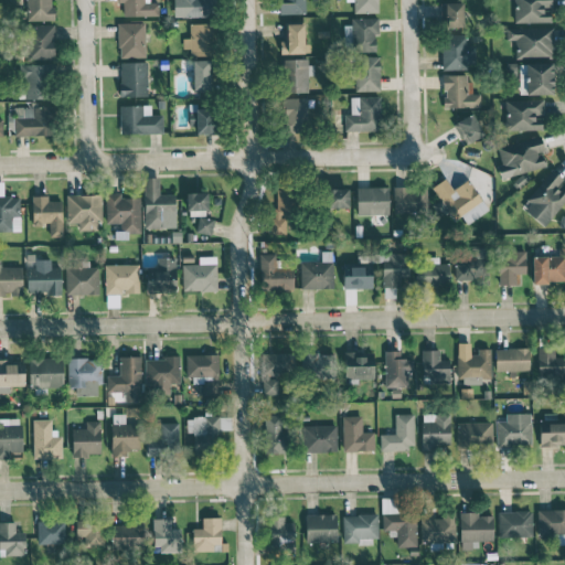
[(52,0),(19,0),(19,10),(27,10),(27,21),(53,20),(52,0)]
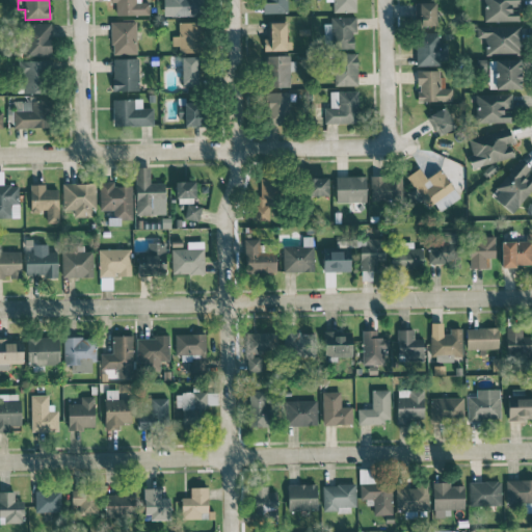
[(139,0),(109,0),(110,2),(115,2),(116,16),(149,15),(149,2),(139,2),(139,0)]
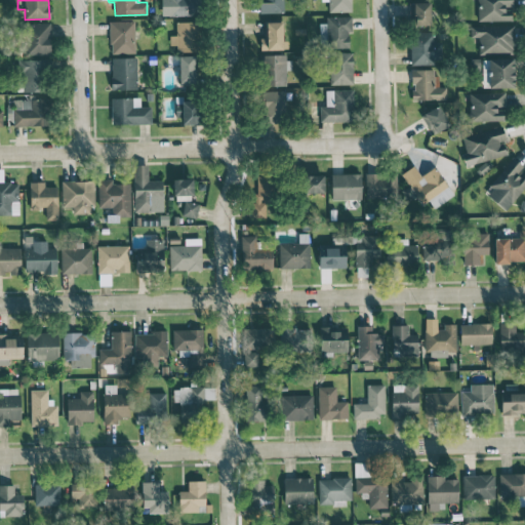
[(200,0),(167,0),(168,16),(201,15),(200,0)]
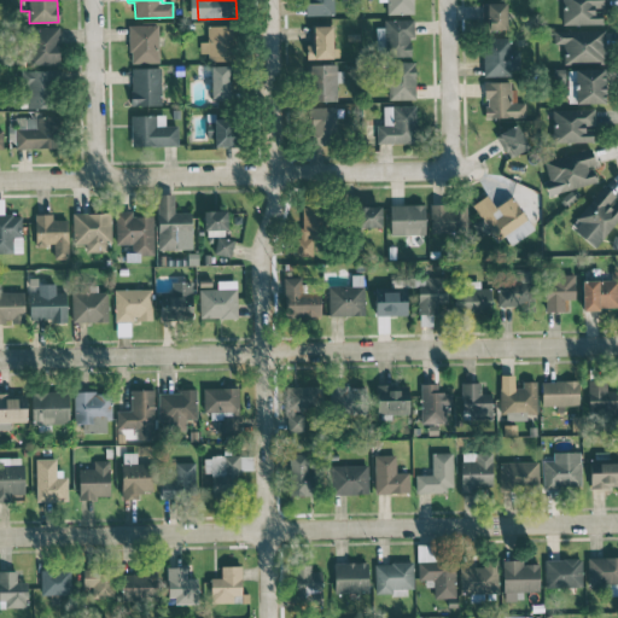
[(304,0),(304,15),(333,15),(333,0),(304,0)]
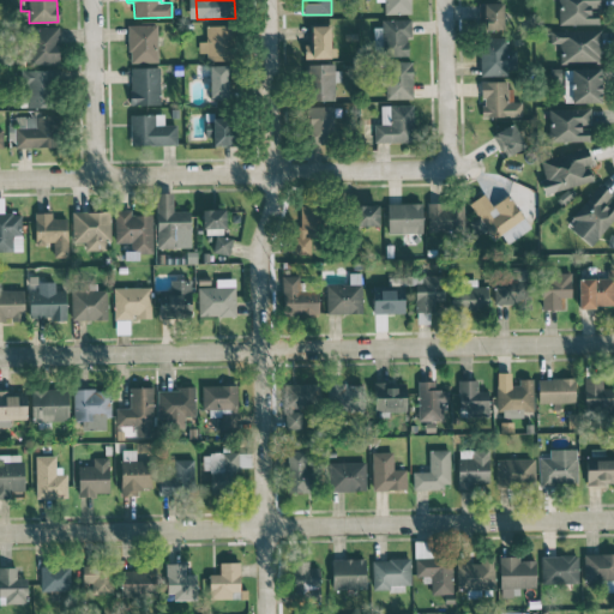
[(375,0),(375,1),(384,1),(384,14),(410,13),(410,0),(375,0)]
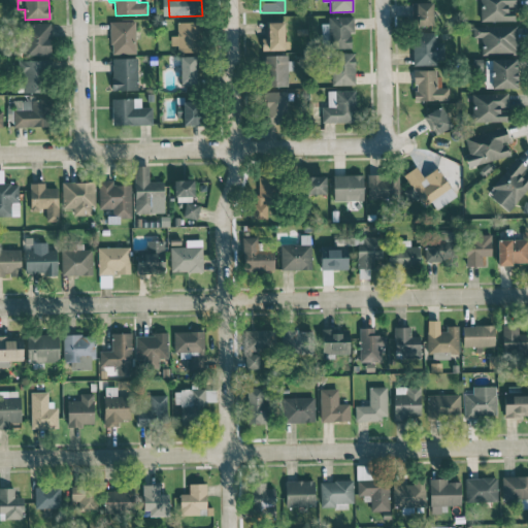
[(480,0),(481,21),(515,21),(515,7),(516,7),(515,0),(480,0)]
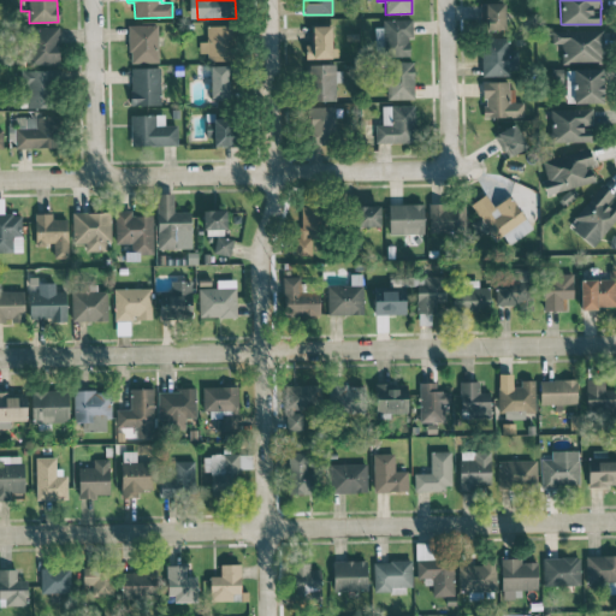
[(505,29),(504,3),(480,4),(480,30),(505,29)]
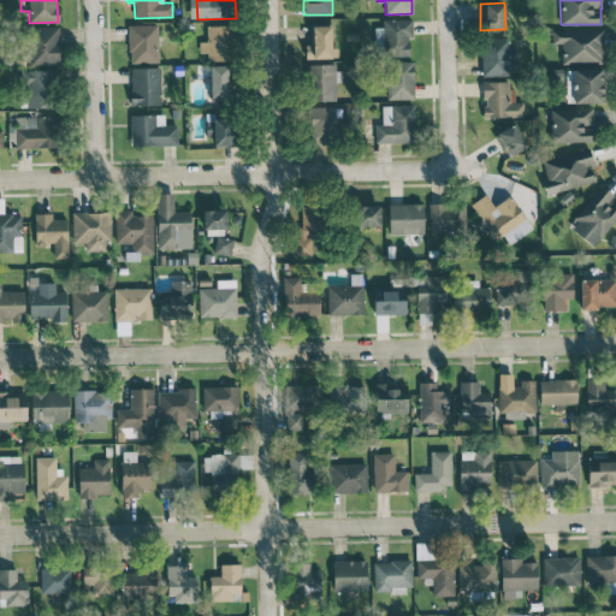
[(413,19),(383,19),(383,55),(409,55),(409,37),(413,37),(413,19)]
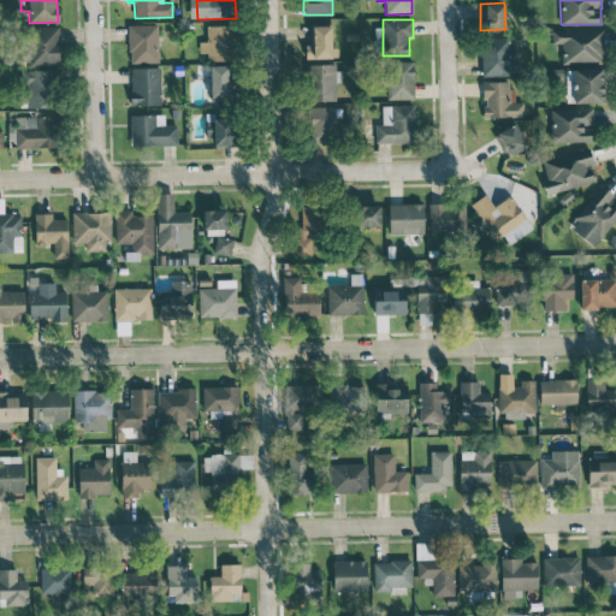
[(158,24),(128,25),(129,63),(159,61),(158,24)]
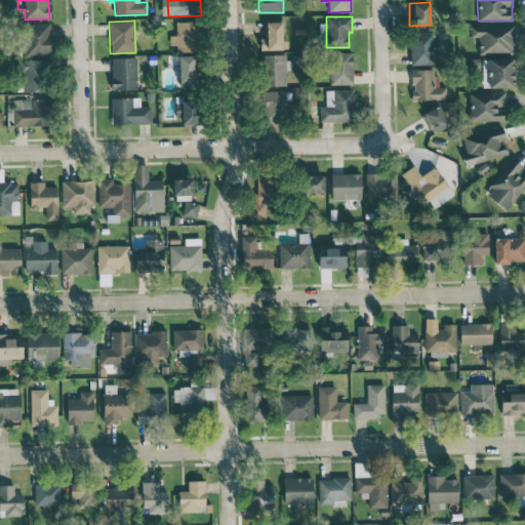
[(176,51),(198,51),(198,22),(175,22),(175,35),(170,35),(170,45),(176,45),(176,51)]
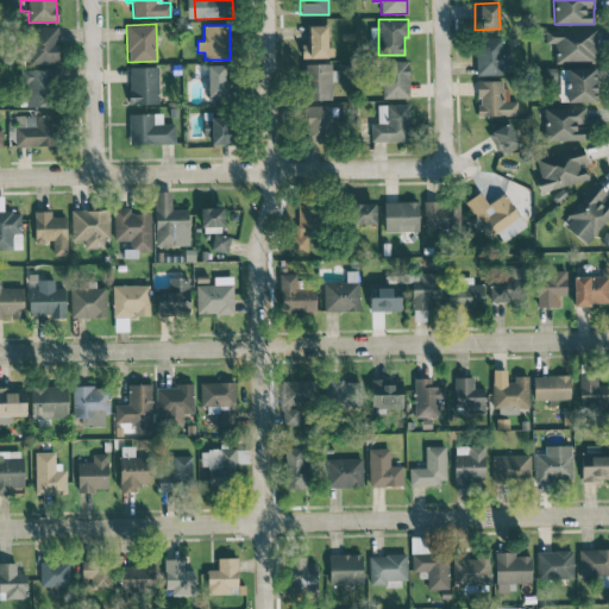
[(308,57),(330,57),(330,25),(307,26),(308,57)]
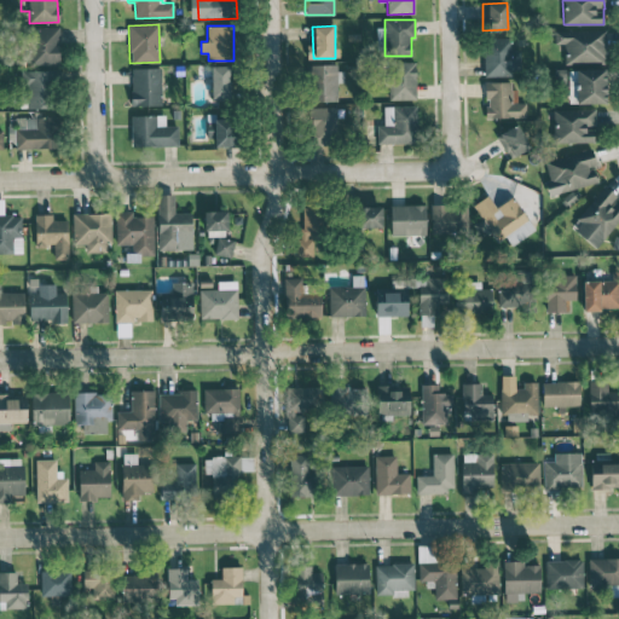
[(59,28),(28,28),(29,65),(59,65),(59,28)]
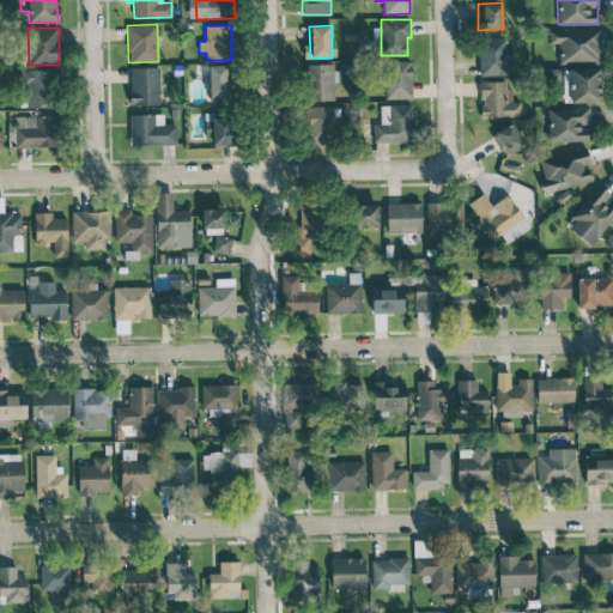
[(550,30),(550,43),(558,43),(559,62),(600,61),(599,30),(550,30)]
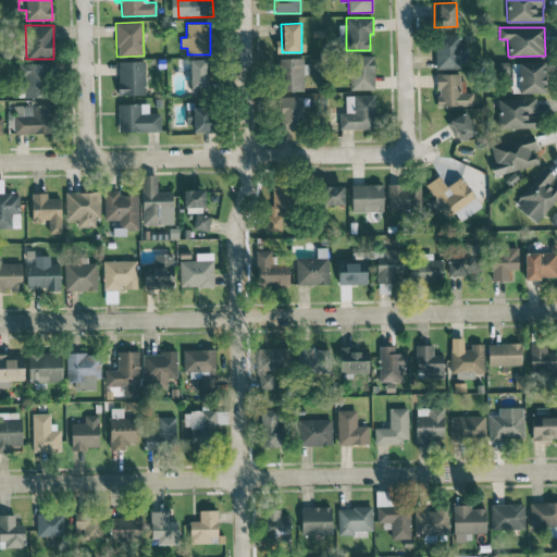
[(468,45),(460,45),(460,34),(435,34),(436,66),(469,66),(468,45)]
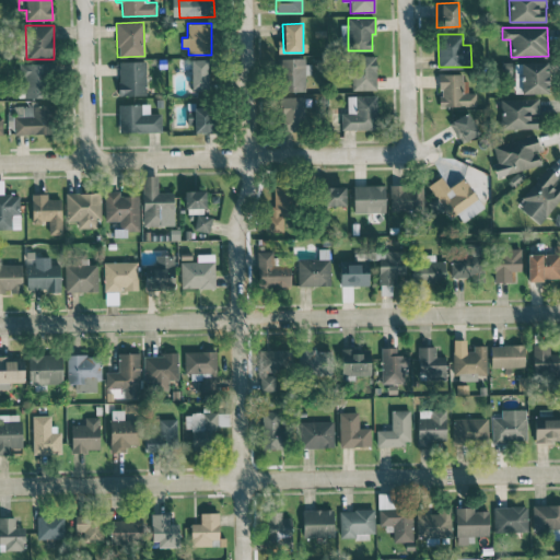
[(377,90),(375,55),(351,56),(353,91),(377,90)]
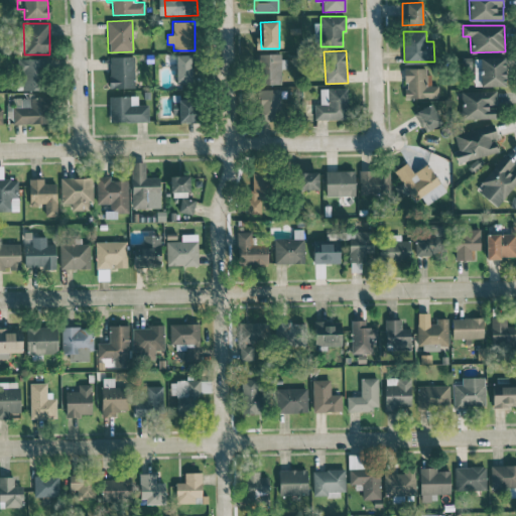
[(283,52),(256,53),(257,85),(281,84),(281,69),(284,68),(283,52)]
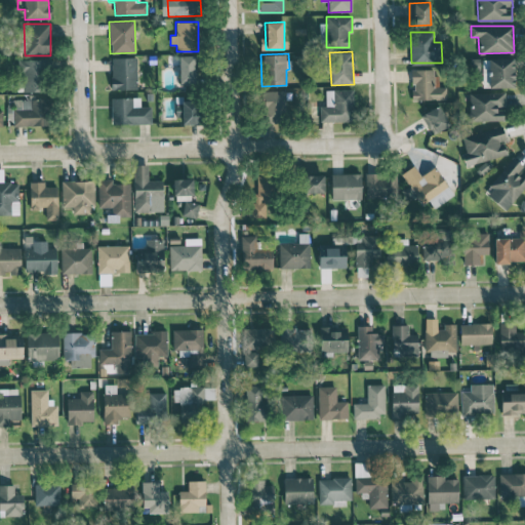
[(179,85),(195,85),(195,55),(179,56),(179,85)]
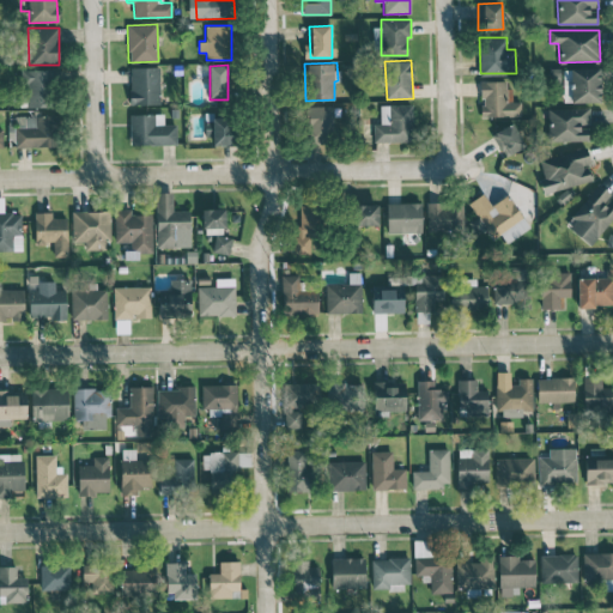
[(132,104),(159,104),(159,67),(131,68),(132,104)]
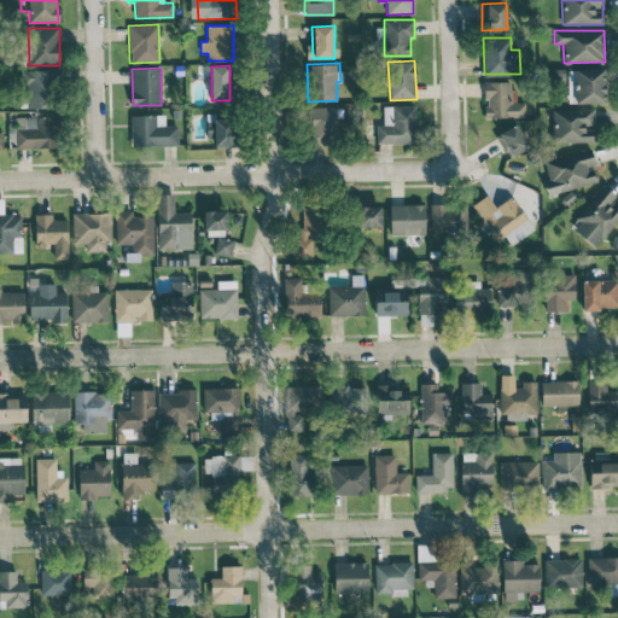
[(605,103),(604,69),(566,70),(567,103),(605,103)]
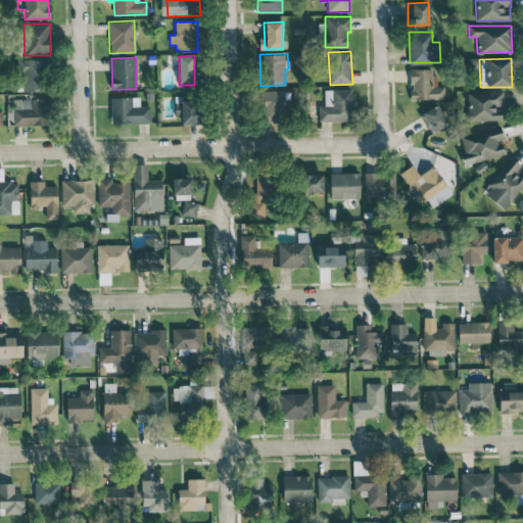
[(22,91),(48,91),(49,59),(24,59),(22,91)]
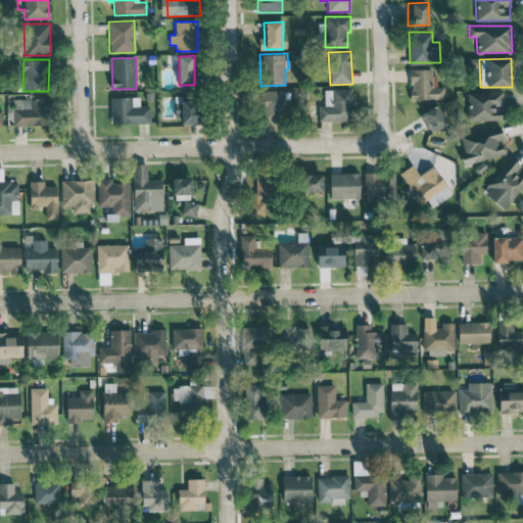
[(435,68),(411,68),(411,99),(444,99),(444,87),(435,87),(435,68)]
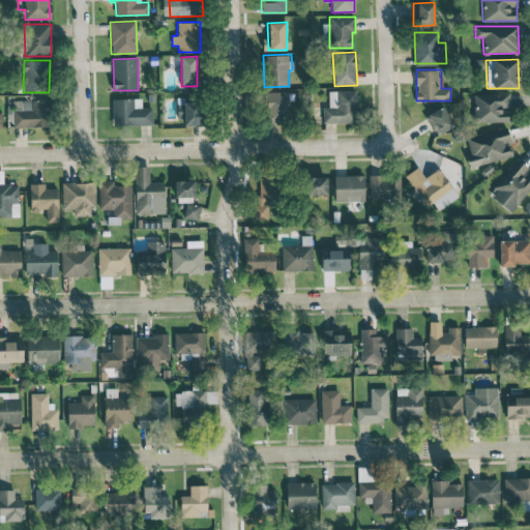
[(355,90),(329,91),(329,108),(323,108),(323,122),(356,122),(355,90)]
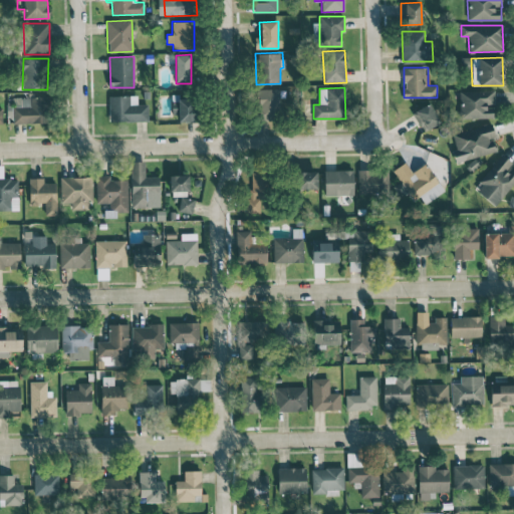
[(279,88),(257,89),(258,120),(280,119),(279,88)]
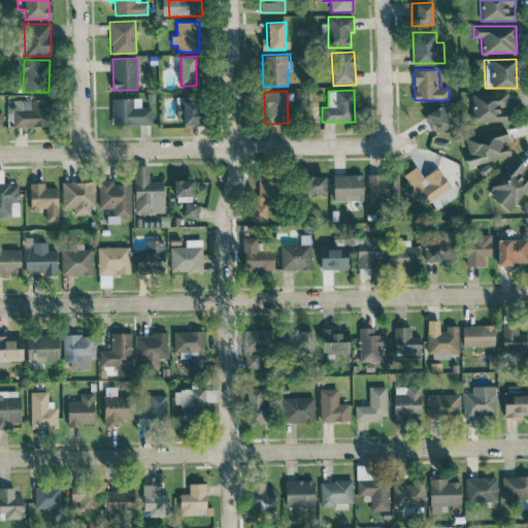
[(472,94),(472,122),(506,121),(506,108),(507,108),(507,93),(472,94)]
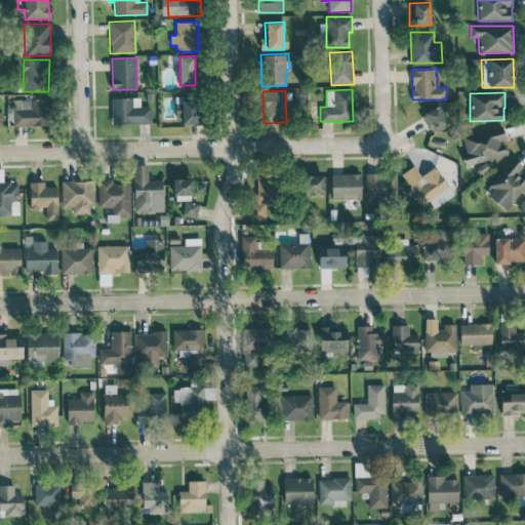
[(112,125),(152,124),(151,106),(139,107),(139,97),(112,98),(112,125)]
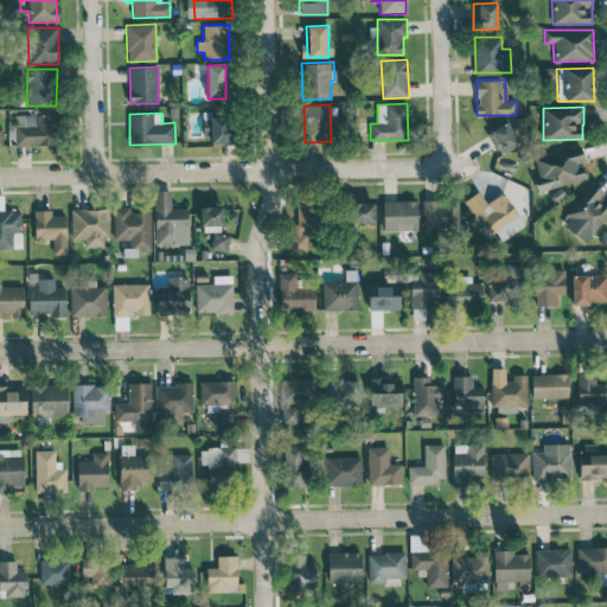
[(58,114),(36,115),(36,126),(14,127),(16,146),(59,145),(58,114)]
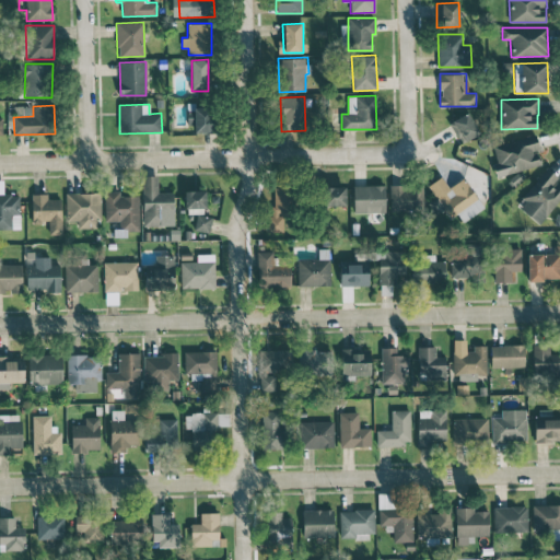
[(213,132),(213,108),(187,108),(187,124),(195,124),(195,132),(213,132)]
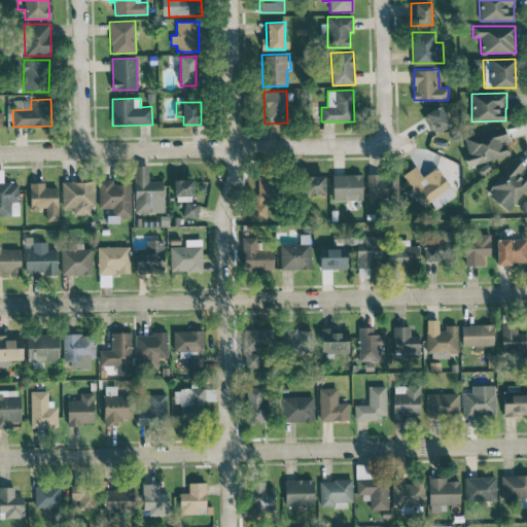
[(451,126),(441,105),(423,114),(433,135),(451,126)]
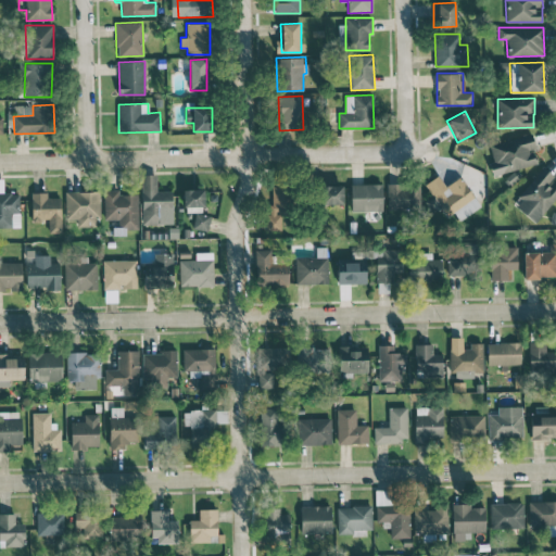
[(489,144),(493,161),(489,162),(492,175),(536,164),(532,149),(535,148),(531,134),(489,144)]
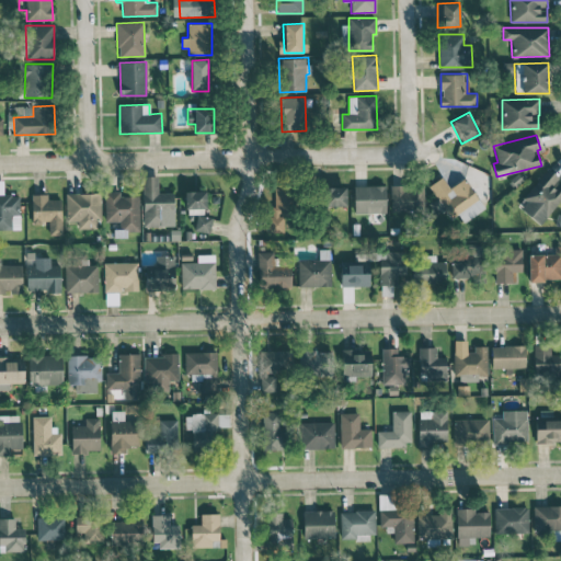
[(517,206),(539,225),(560,198),(560,186),(556,182),(559,178),(548,169),(517,206)]
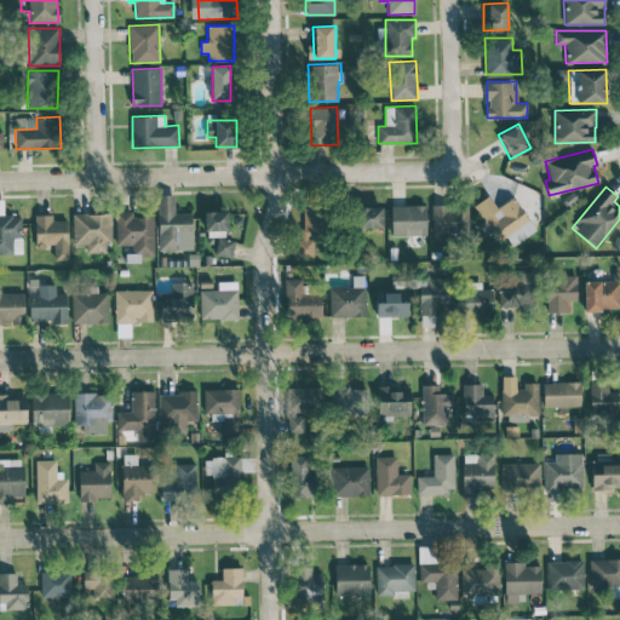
[(159,250),(191,250),(191,213),(174,213),(174,195),(158,195),(159,250)]
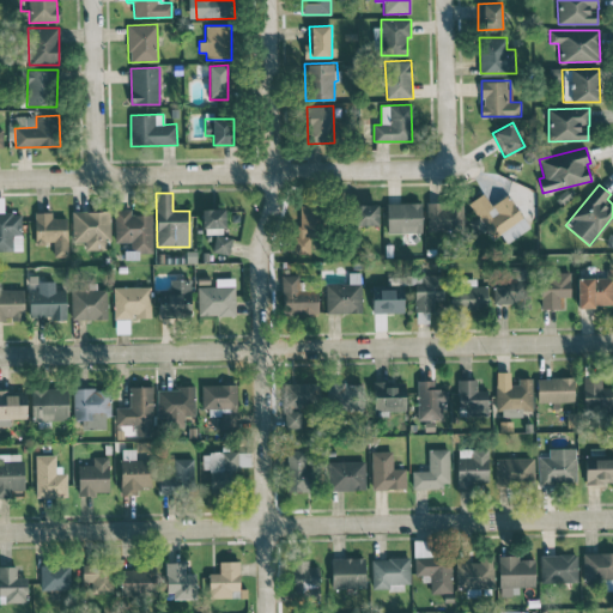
[(529,228),(508,194),(491,206),(483,193),(468,202),(492,237),(499,232),(507,243),(529,228)]
